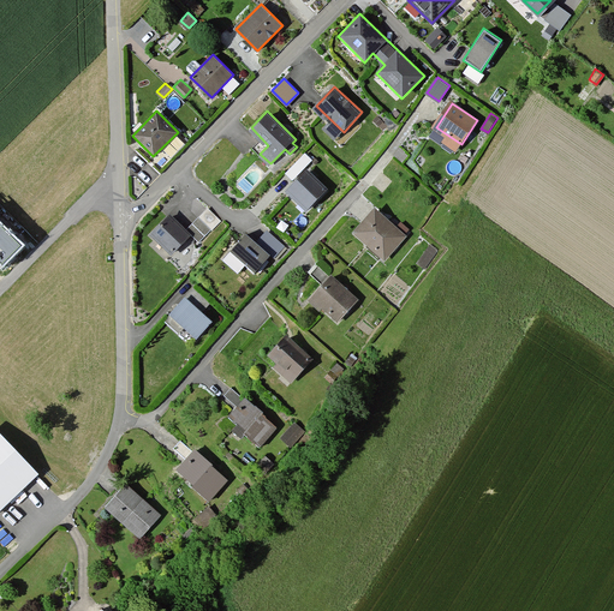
[(307,165),(313,159),(305,151),(299,159),(307,165)]
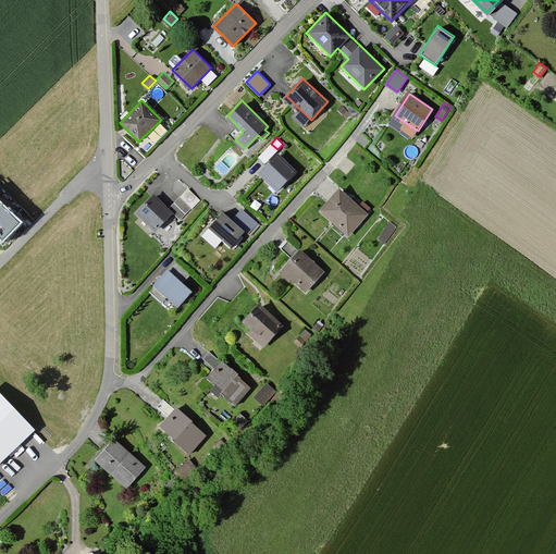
[(280,154),(261,172),(271,181),(270,183),(278,191),(297,171),(280,154)]
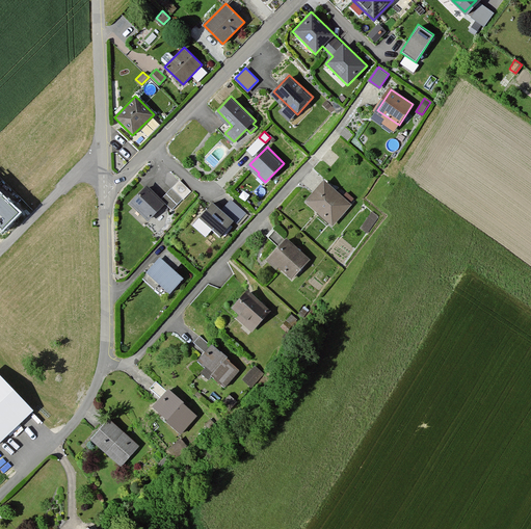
[(325,179),(307,200),(334,225),(352,204),(325,179)]
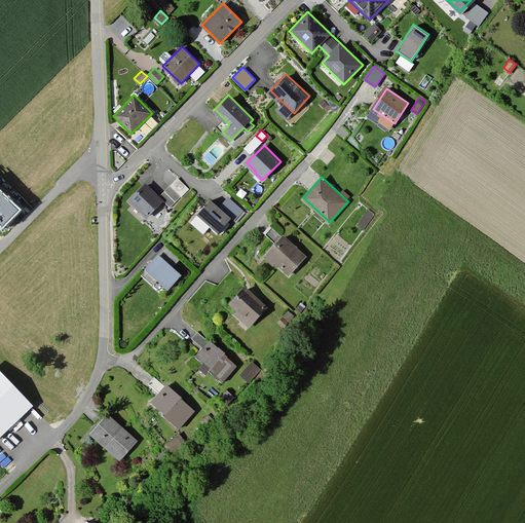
[(145,185),(129,200),(147,217),(162,201),(145,185)]
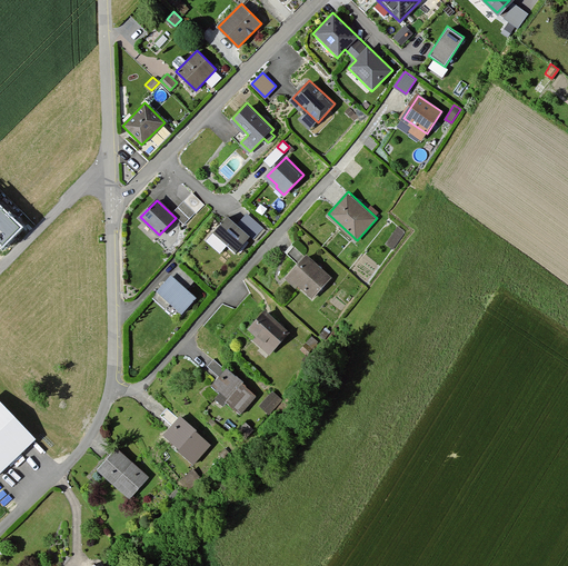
[(185,200),(173,211),(183,222),(196,211),(185,200)]
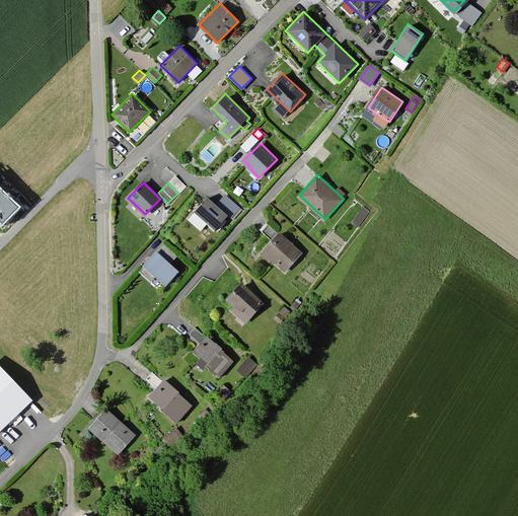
[(208,197),(195,212),(216,230),(228,214),(208,197)]
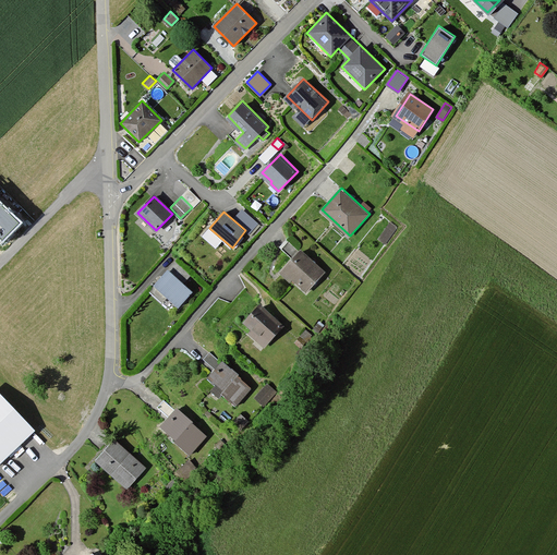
[(255,219),(245,230),(250,234),(259,222),(255,219)]
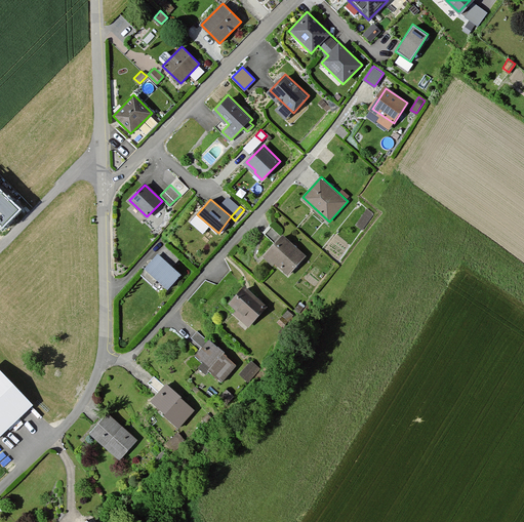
[(305,256),(272,227),(266,233),(277,243),(268,253),(290,273),(305,256)]
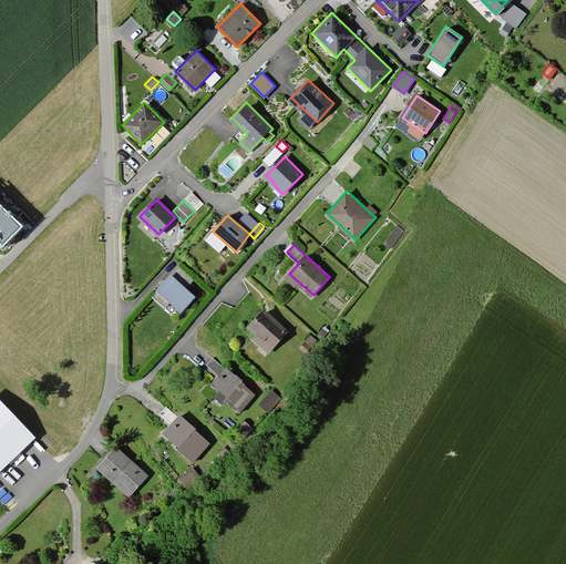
[(182,283),(186,288),(194,279),(189,274),(182,283)]
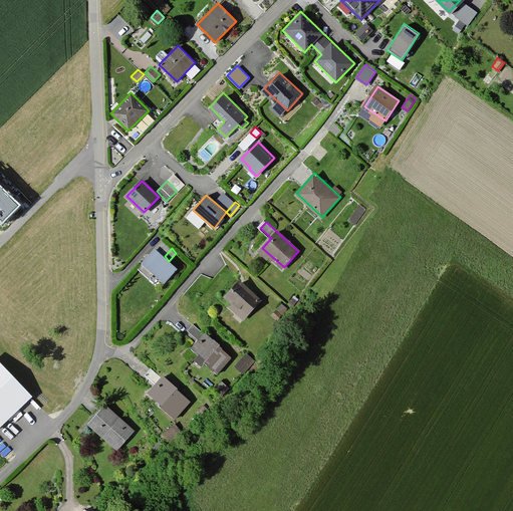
[(165,256),(156,249),(143,263),(165,283),(178,268),(169,261),(165,256)]
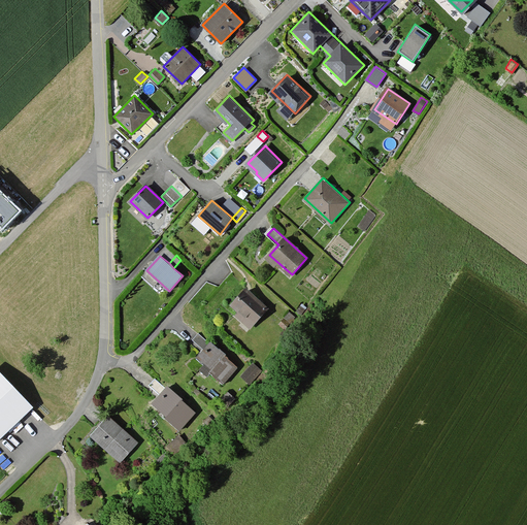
[(268,308),(246,289),(232,305),(254,325),(268,308)]
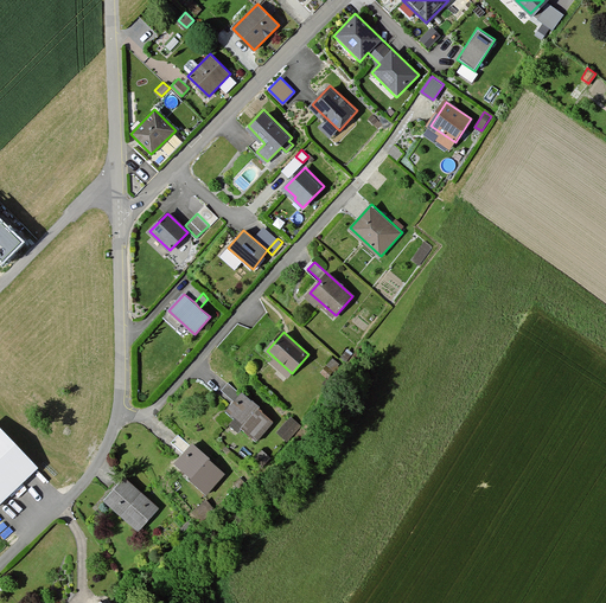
[(240,392),(228,382),(222,389),(235,401),(225,411),(234,419),(230,424),(238,431),(242,427),(257,441),(274,423),(259,408),(260,406),(242,390),(240,392)]
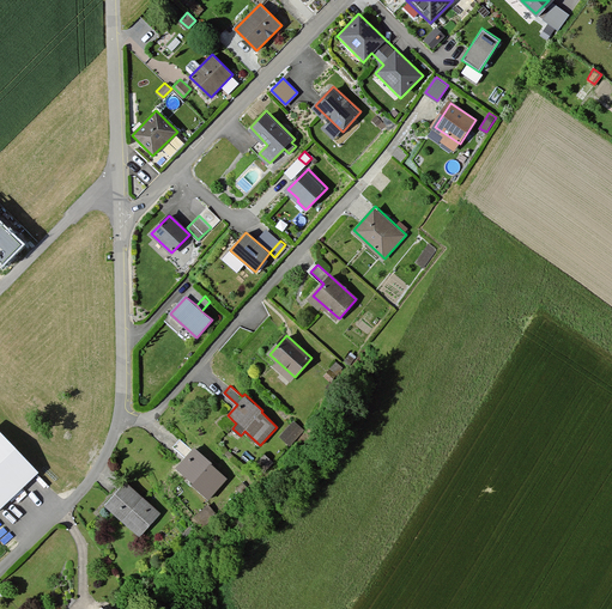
[(282,436),(290,444),(304,428),(295,420),(282,436)]
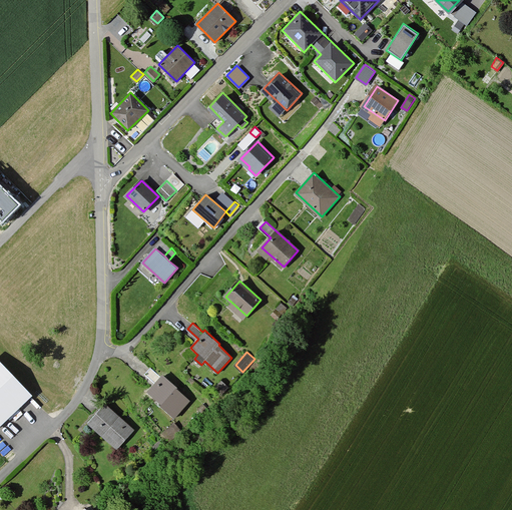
[(0,424),(31,395),(0,362),(0,424)]
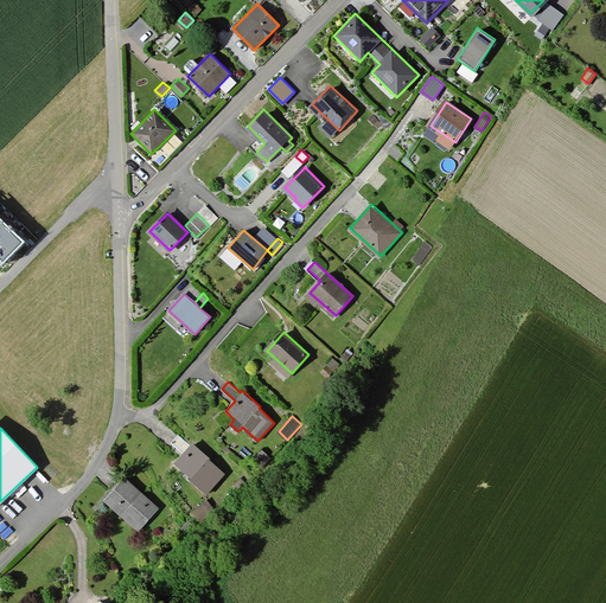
[(190,444),(178,434),(172,440),(185,451),(176,462),(208,493),(224,474),(209,460),(210,457),(192,442),(190,444)]
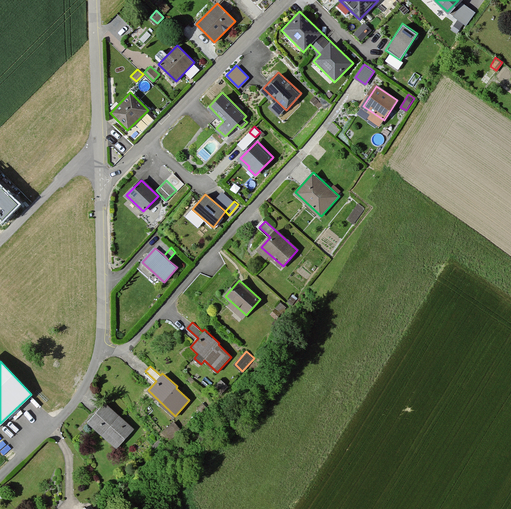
[(106,403),(90,420),(117,446),(133,429),(106,403)]
